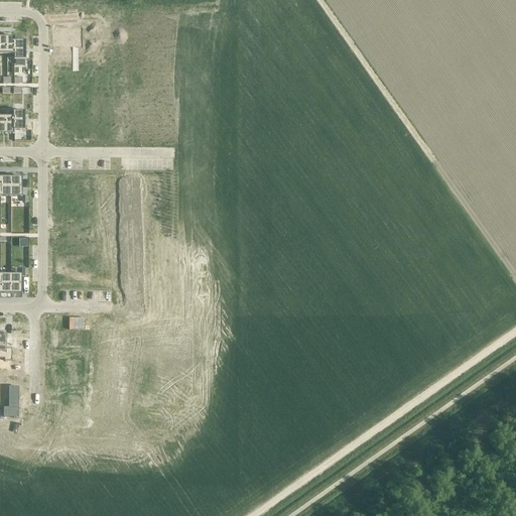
[(55,29),(55,45),(80,45),(80,29),(55,29)]
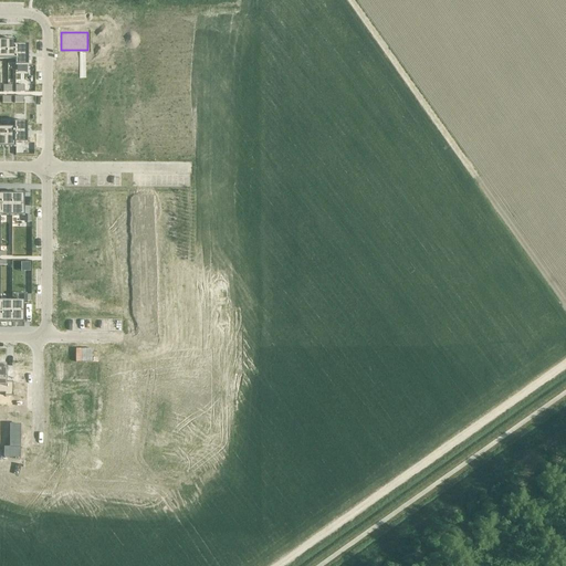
[(17,45),(17,55),(29,55),(29,45),(17,45)]
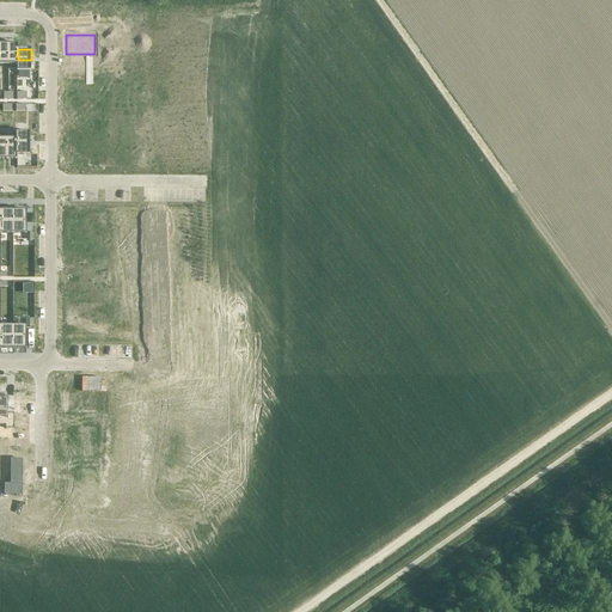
[(18,66),(18,72),(31,72),(31,60),(18,60),(18,66)]
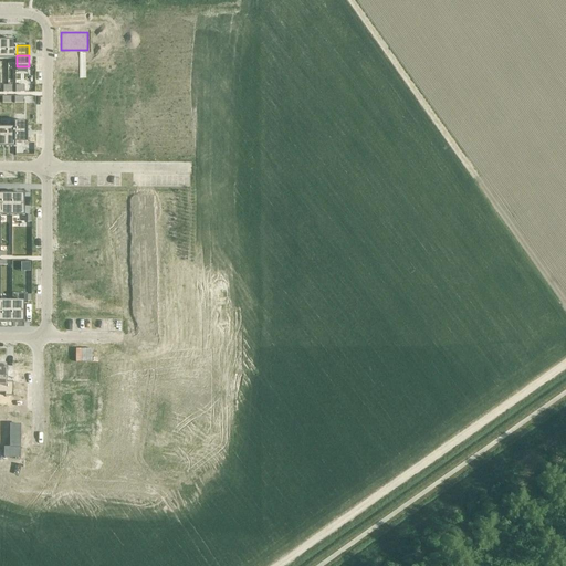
[(61,59),(61,74),(84,74),(84,59),(61,59)]
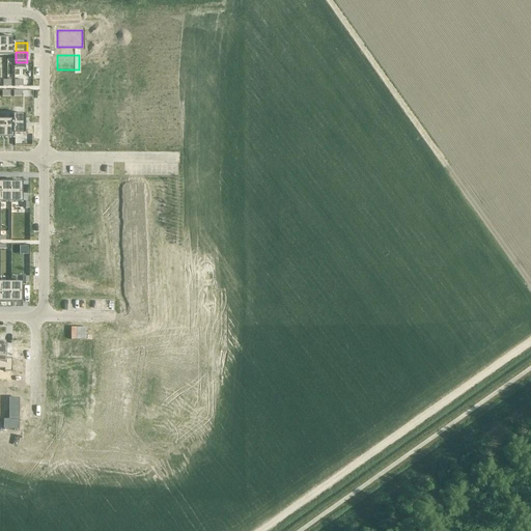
[(26,114),(15,115),(15,120),(15,124),(26,124),(26,114)]
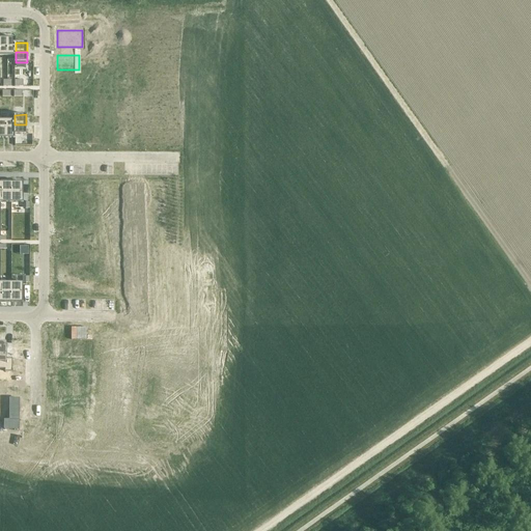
[(26,124),(15,124),(15,135),(26,135),(26,124)]
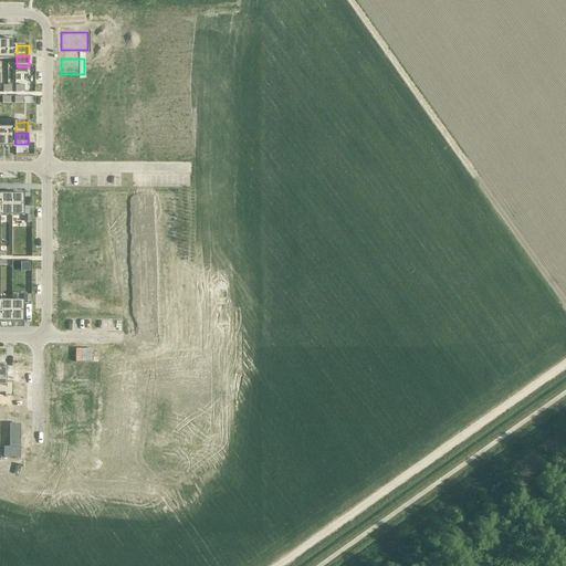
[(0,195),(0,216),(12,216),(12,195),(0,195)]
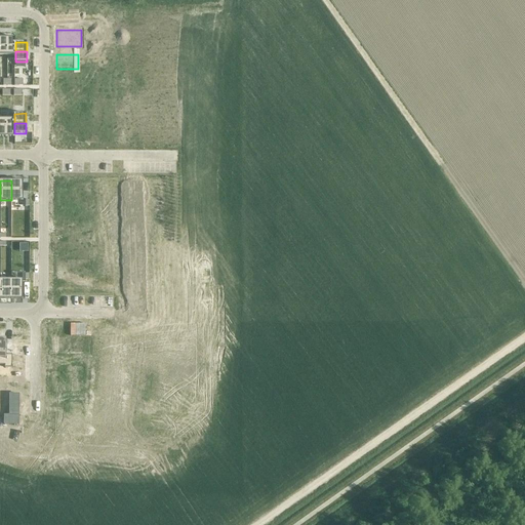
[(11,180),(11,200),(23,200),(23,180),(11,180)]
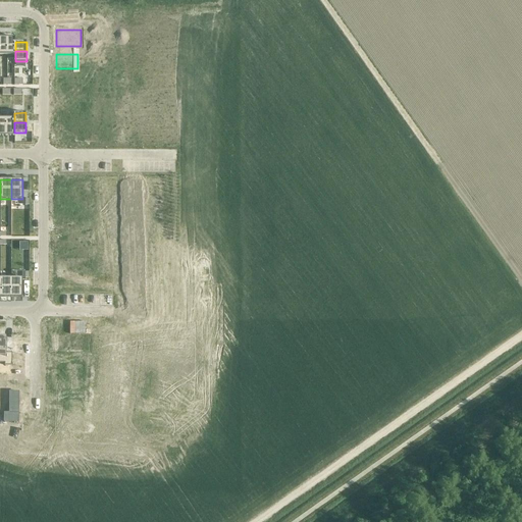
[(65,179),(65,188),(84,188),(84,179),(65,179)]
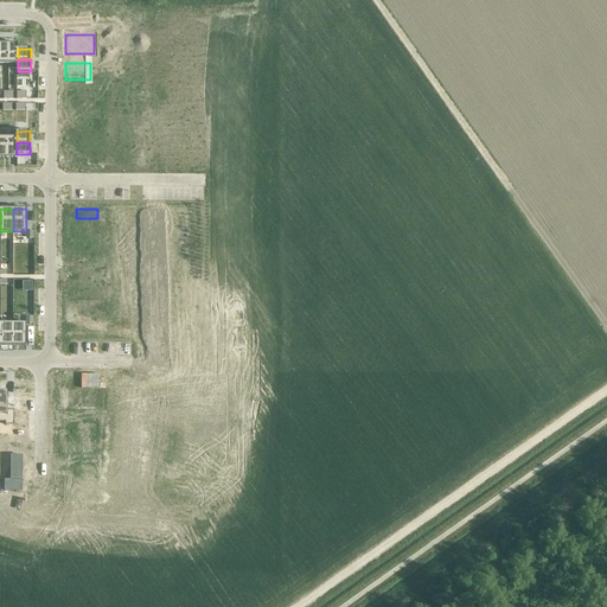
[(76,227),(93,227),(93,228),(97,228),(97,218),(76,218),(76,227)]
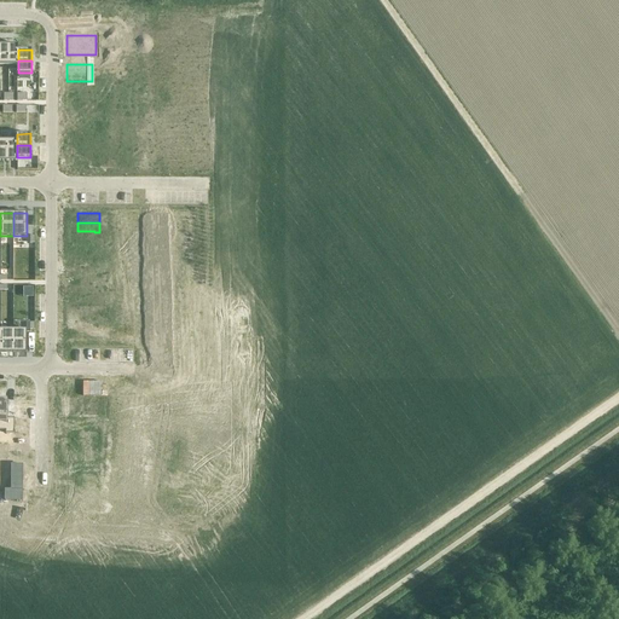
[(73,231),(73,241),(94,241),(94,232),(94,231),(77,231),(73,231)]
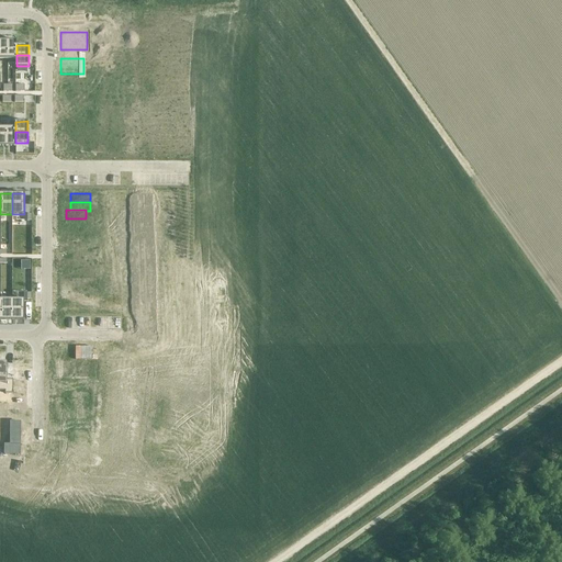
[(0,299),(0,319),(12,321),(12,299),(0,299)]
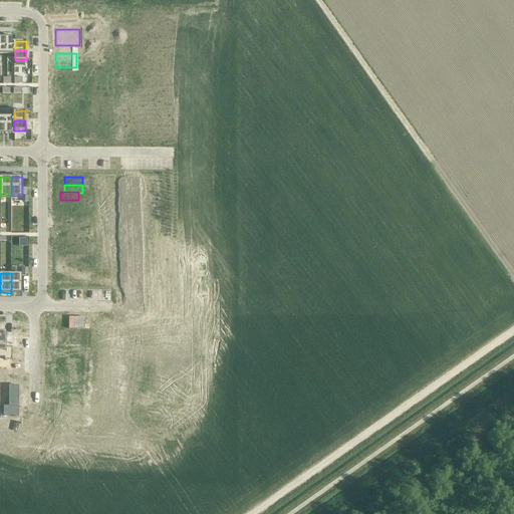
[(11,273),(11,293),(22,293),(22,273),(11,273)]
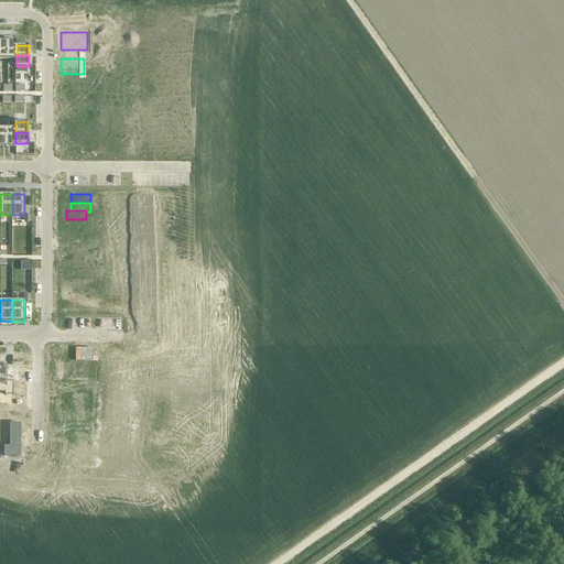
[(71,302),(71,311),(90,311),(90,303),(90,302),(71,302)]
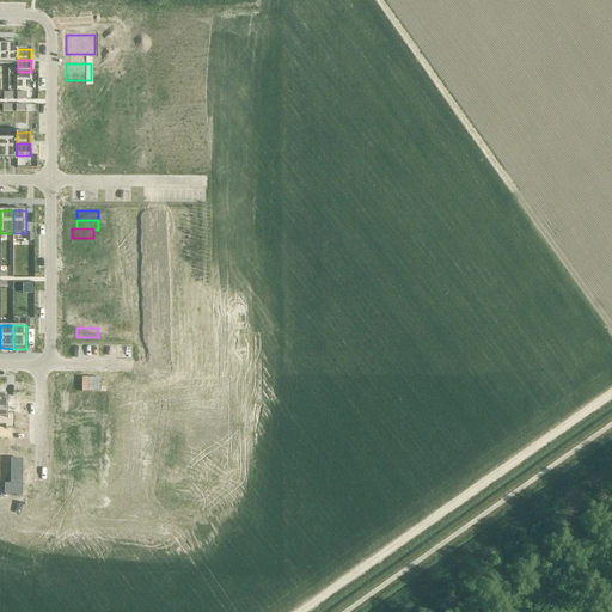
[(0,426),(5,426),(5,429),(14,429),(14,414),(7,414),(7,395),(6,395),(6,396),(0,396),(0,426)]
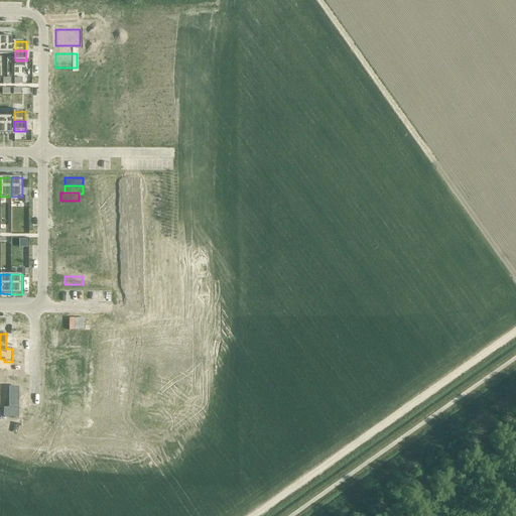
[(50,333),(50,341),(69,341),(69,333),(50,333)]
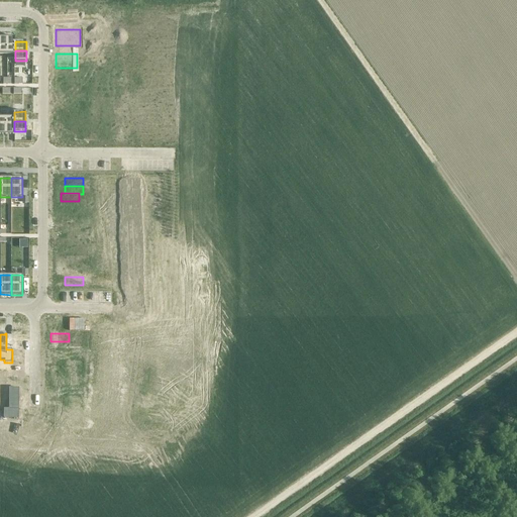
[(4,409),(4,418),(18,418),(19,388),(10,388),(9,409),(4,409)]
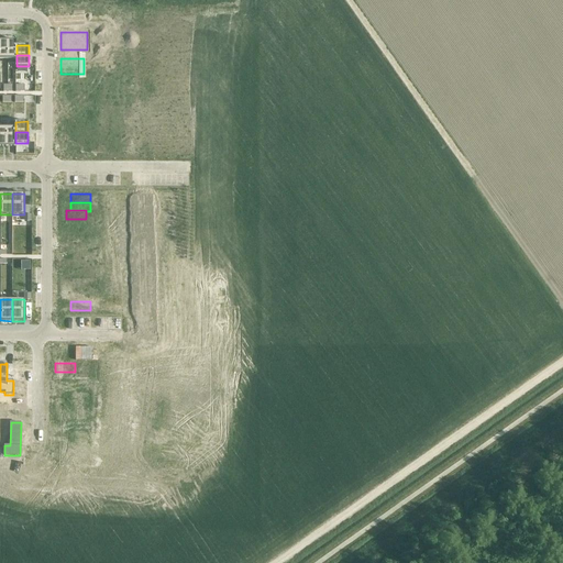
[(59,438),(59,450),(70,450),(70,438),(59,438)]
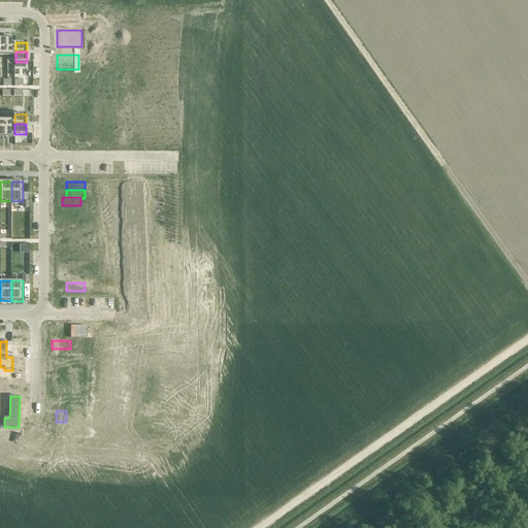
[(66,410),(66,422),(75,422),(75,410),(70,410),(66,410)]
